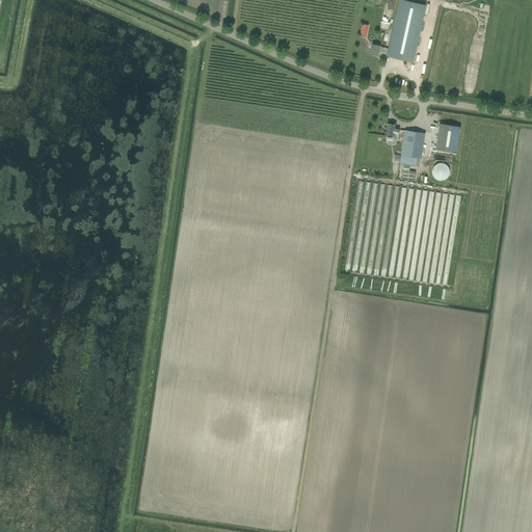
[(399,0),(399,2),(388,49),(387,53),(387,55),(413,61),(414,56),(416,47),(425,5),(401,0),(399,0)]
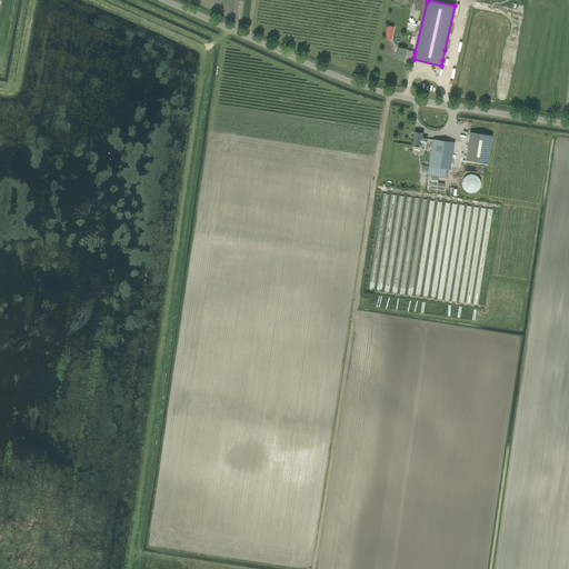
[(405,55),(413,57),(415,52),(407,50),(407,49),(398,47),(397,52),(396,58),(403,60),(405,55)]
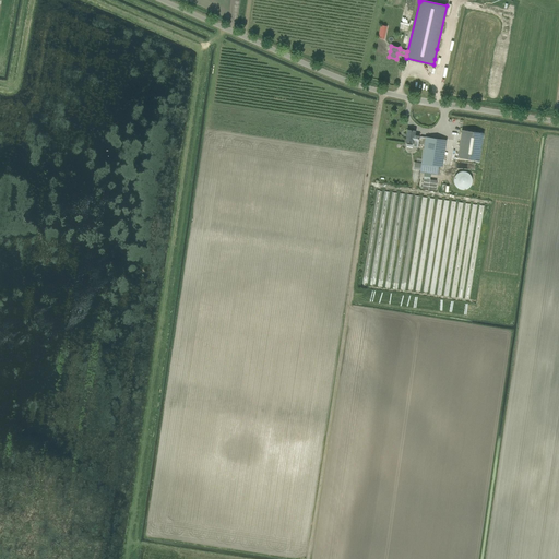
[(462,129),(458,157),(479,161),(484,132),(462,129)]
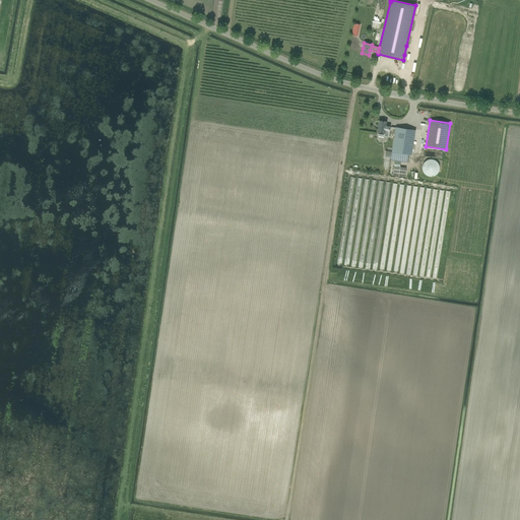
[(389,132),(394,133),(395,128),(385,126),(386,122),(379,121),(377,132),(378,132),(378,135),(388,137),(389,132)]
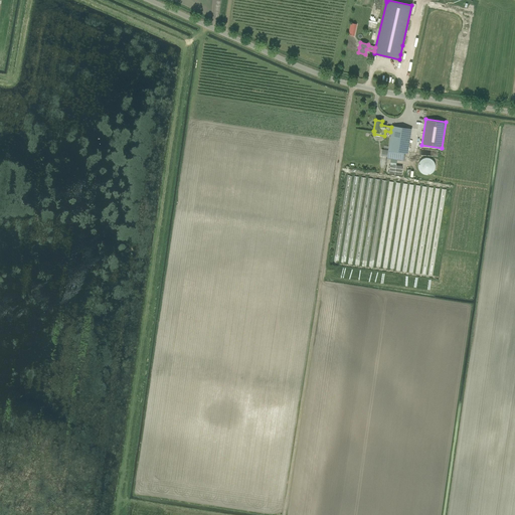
[(387,151),(388,151),(402,153),(407,154),(411,129),(391,126),(391,127),(390,132),(387,151)]
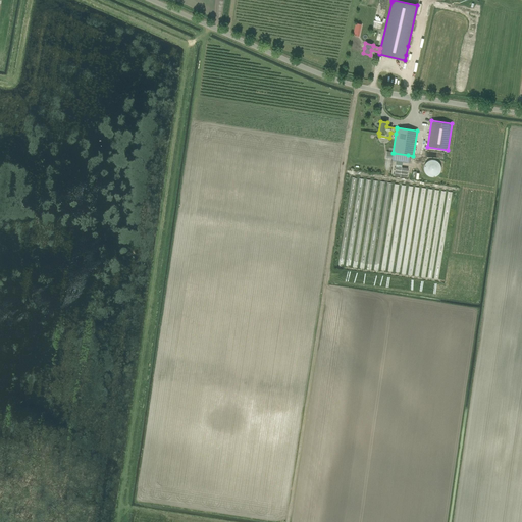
[(408,155),(394,153),(392,161),(407,163),(408,155)]
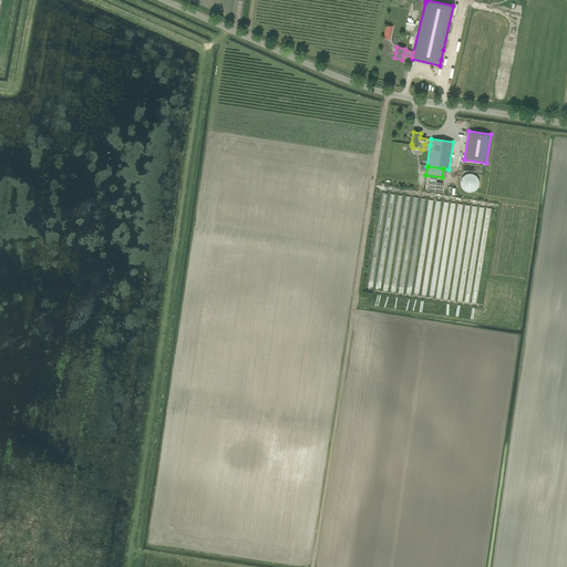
[(461,187),(463,189),(465,192),(468,192),(472,192),(474,191),(476,188),(477,185),(477,183),(476,179),(475,177),(472,175),(470,175),(466,175),(464,176),(462,177),(461,179),(460,182),(460,185),(461,187)]
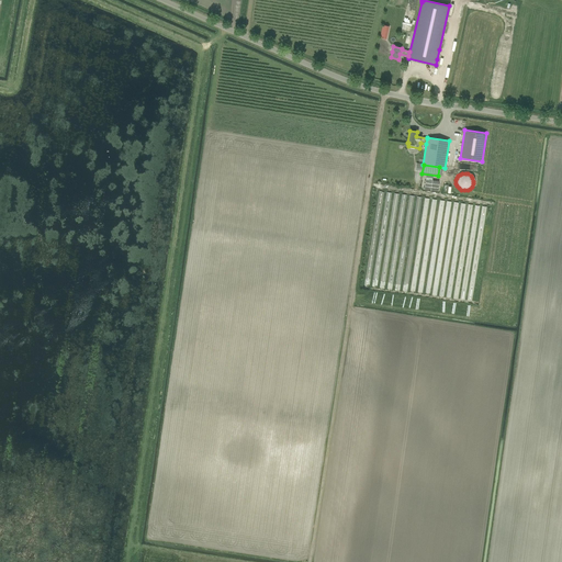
[(419,213),(422,198),(415,197),(408,195),(407,205),(414,206),(413,212),(419,213)]
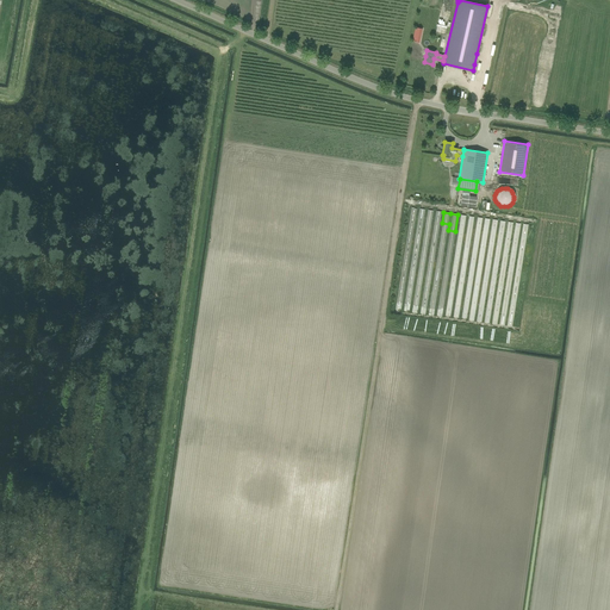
[(400,292),(397,307),(459,318),(466,325),(467,319),(504,325),(508,305),(506,305),(509,288),(489,285),(489,282),(483,288),(481,285),(481,288),(473,280),(467,277),(466,286),(461,281),(448,286),(446,296),(441,298),(429,267),(425,273),(424,278),(417,271),(416,273),(411,269),(400,292)]
